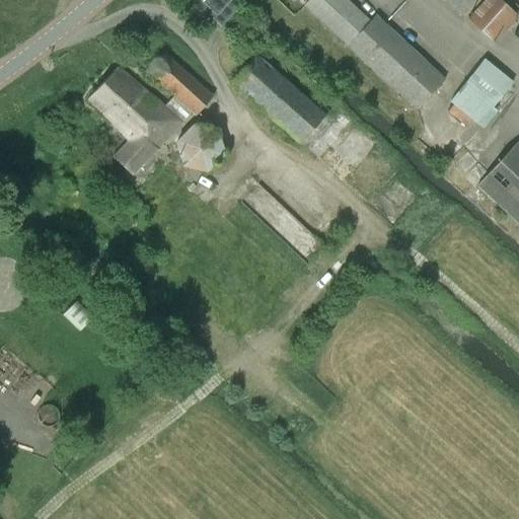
[(348,46),(416,109),(444,79),(376,16),(370,22),(346,0),(309,0),(304,5),(348,46)]
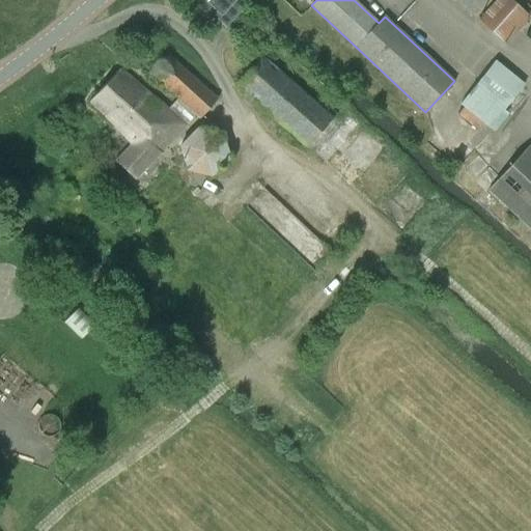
[(453,0),(470,15),(482,0),(453,0)]
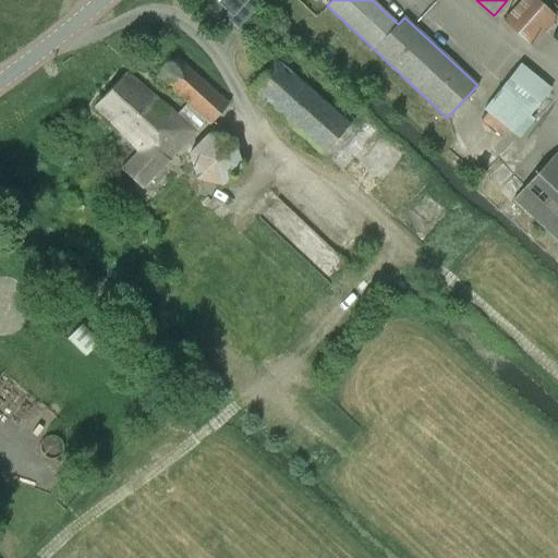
[(557,17),(537,0),(521,0),(502,22),(530,47),(557,17)]
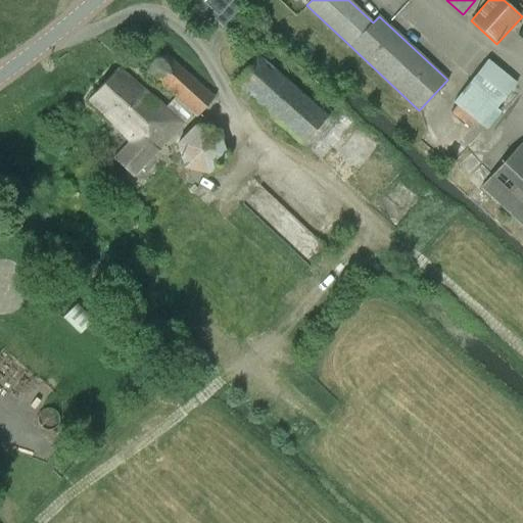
[(116,158),(140,181),(159,160),(153,155),(158,150),(192,114),(196,117),(215,98),(167,53),(148,73),(175,98),(165,108),(120,65),(88,100),(132,142),(116,158)]
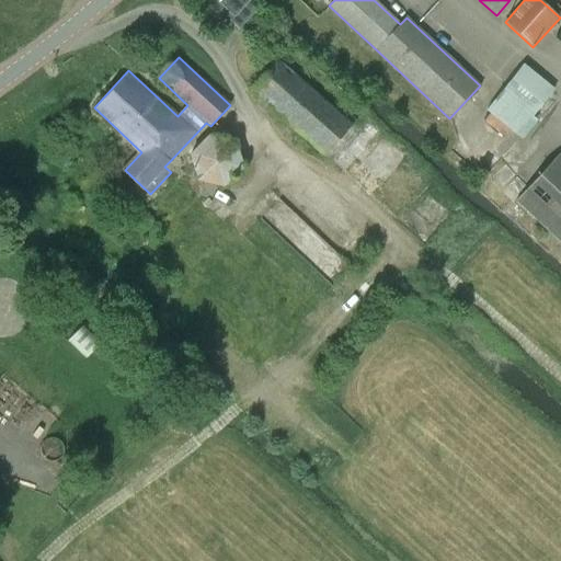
[(522,65),(487,110),(489,113),(482,122),(503,138),(510,129),(522,138),(536,119),(533,116),(553,90),(522,65)]
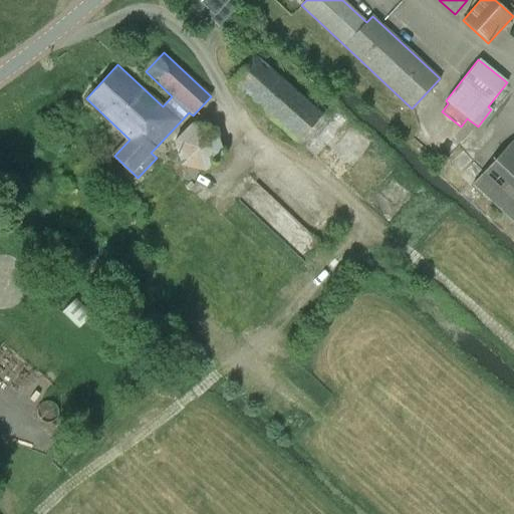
[(215,126),(209,125),(209,124),(209,123),(209,121),(208,121),(208,120),(206,119),(205,118),(203,118),(201,119),(200,119),(200,120),(199,121),(199,122),(198,123),(190,122),(173,142),(180,166),(205,171),(222,154),(215,126)]
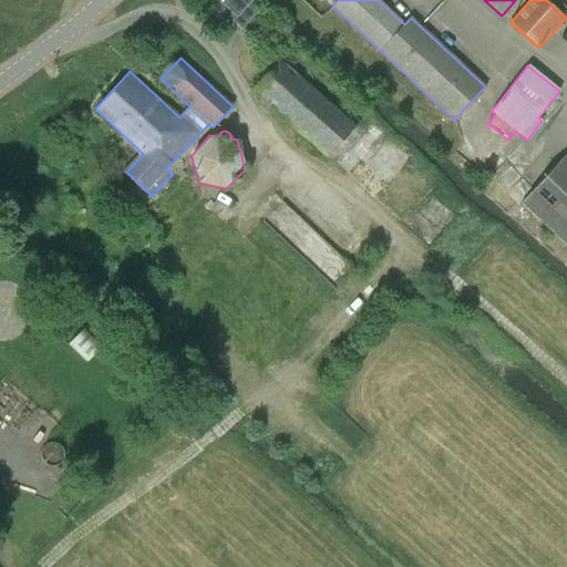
[(566,246),(566,152),(521,203),(566,246)]
